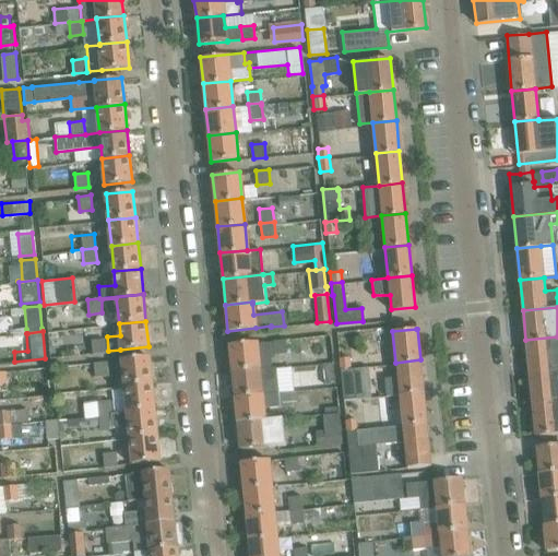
[(105,351),(104,336),(91,339),(92,353),(105,351)]
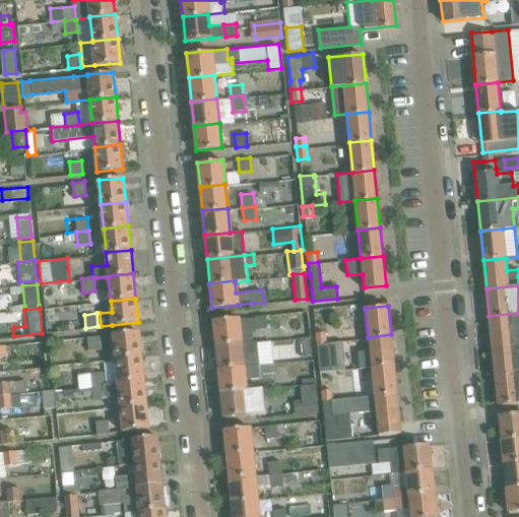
[(275,313),(265,314),(253,315),(253,316),(255,329),(277,327),(275,313)]
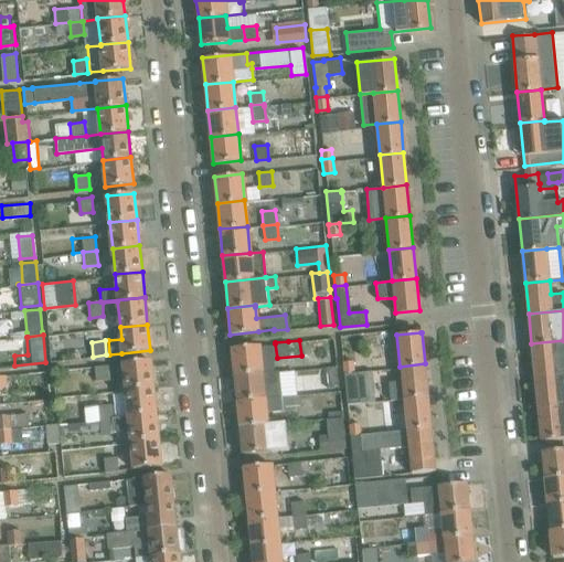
[(563,340),(531,343),(534,375),(563,372),(563,340)]
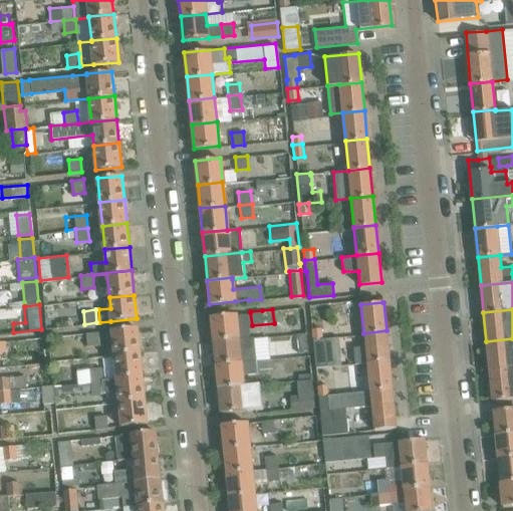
[(252,325),(250,312),(236,313),(211,315),(213,340),(253,336),(252,325)]
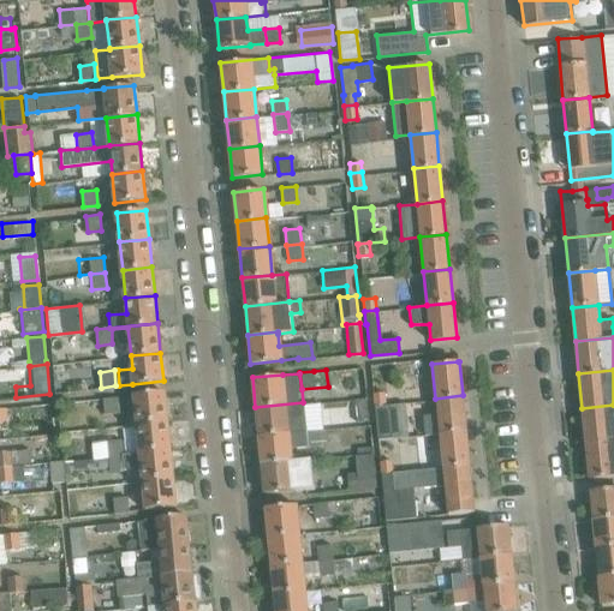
[(167,420),(165,391),(133,394),(136,423),(167,420)]
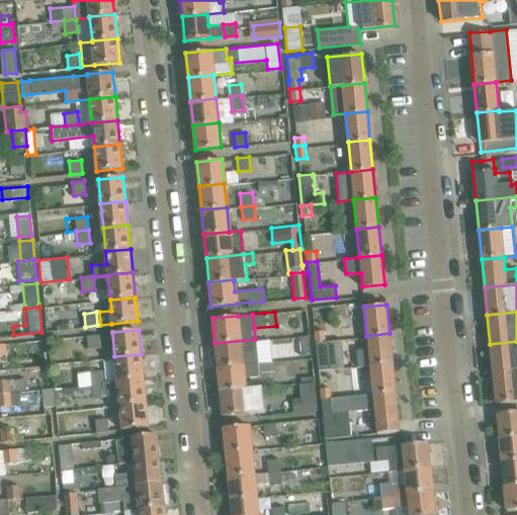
[(324,330),(314,331),(315,340),(325,339),(324,330)]
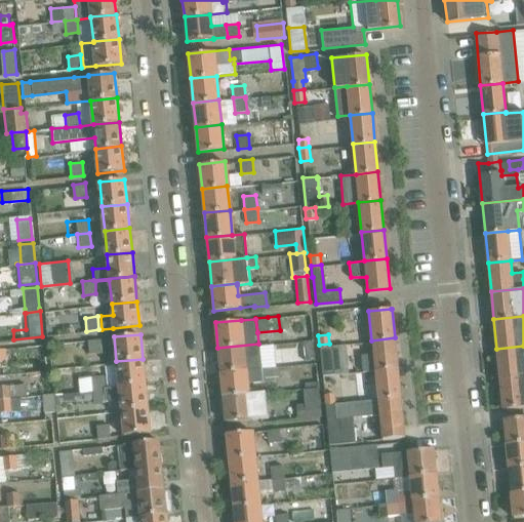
[(397,367),(395,337),(371,340),(372,353),(361,354),(363,371),(374,370),(374,369),(397,367)]
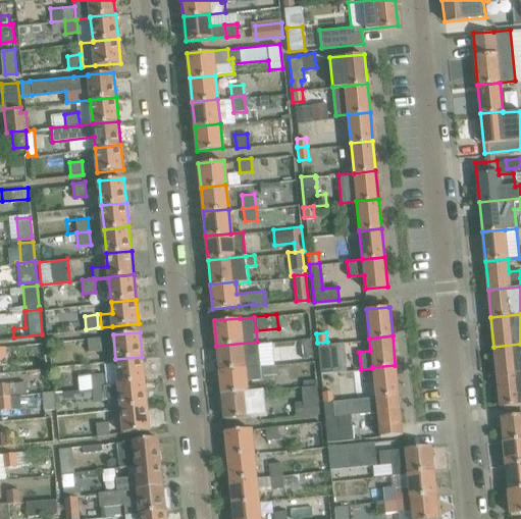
[(100,350),(99,336),(87,338),(89,351),(100,350)]
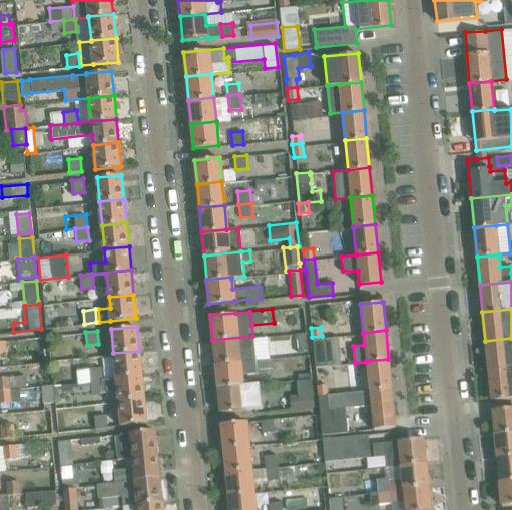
[(296,333),(298,351),(307,351),(305,332),(296,333)]
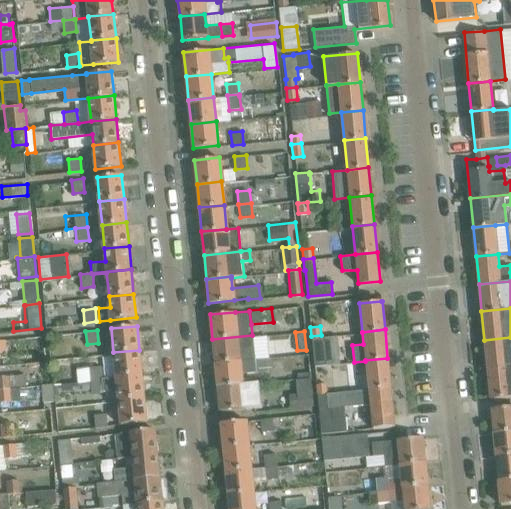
[(254,359),(254,358),(252,335),(212,339),(215,362),(254,359)]
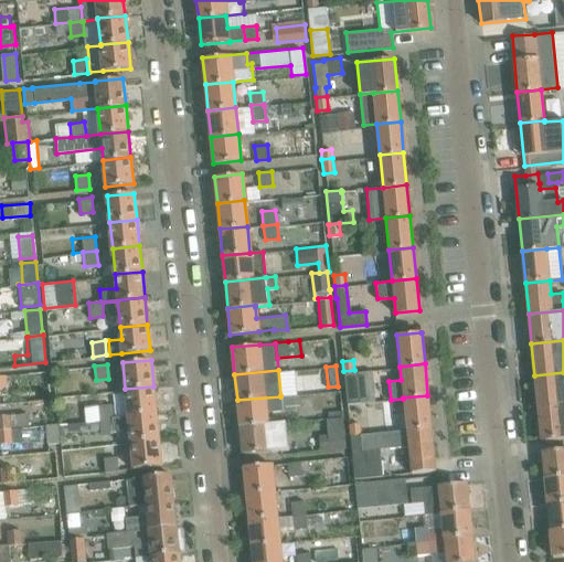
[(358,371),(354,371),(354,370),(343,371),(344,384),(347,403),(361,402),(360,394),(360,389),(358,371)]
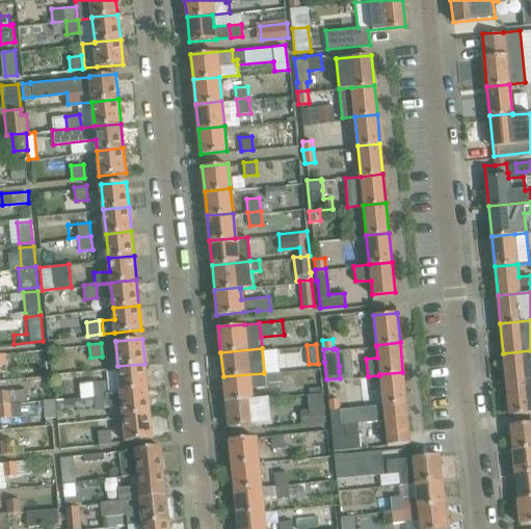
[(530,380),(530,350),(503,353),(506,384),(530,380)]
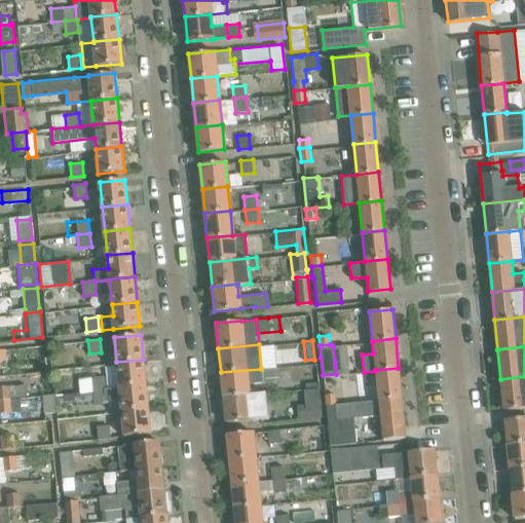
[(145,384),(143,360),(116,362),(118,386),(145,384)]
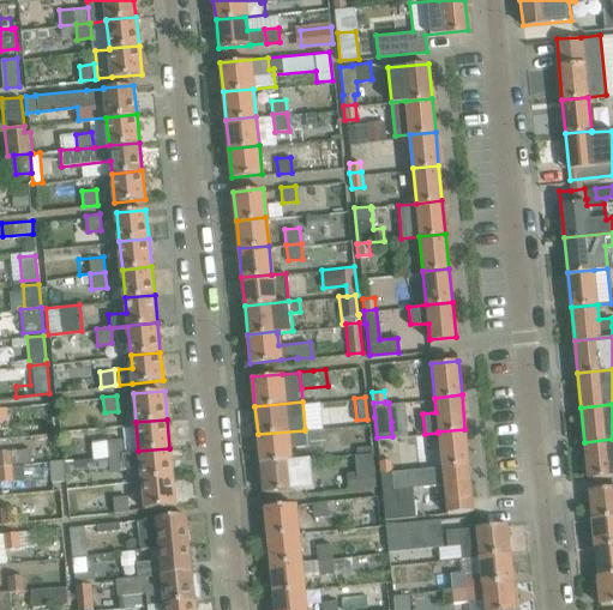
[(305,429),(305,430),(307,445),(322,444),(320,428),(305,429)]
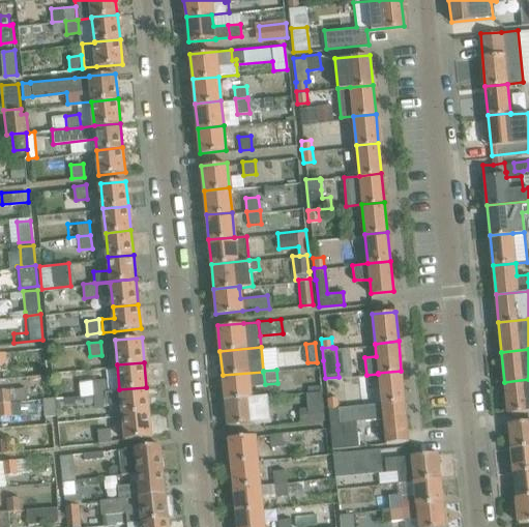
[(404,400),(401,371),(378,373),(378,374),(381,402),(404,400)]
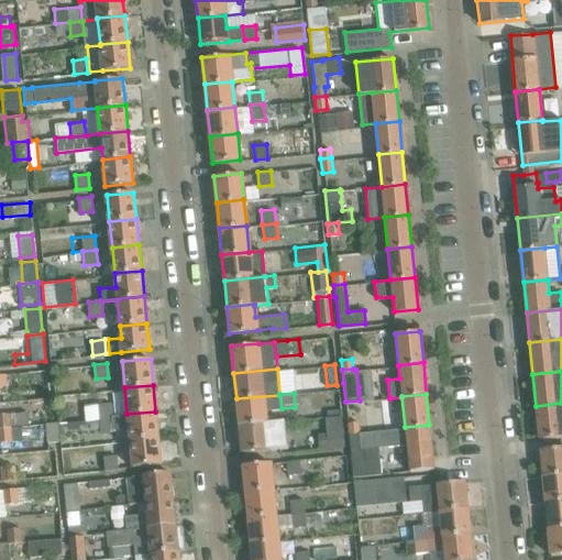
[(282,408),(279,395),(237,398),(239,425),(267,421),(266,409),(282,408)]
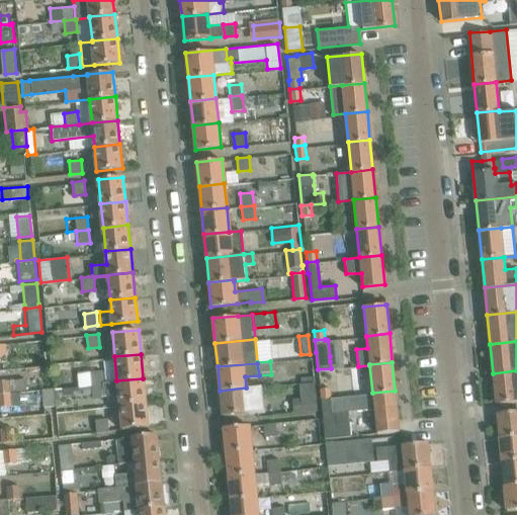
[(90,370),(90,371),(91,381),(91,383),(104,382),(103,369),(90,370)]
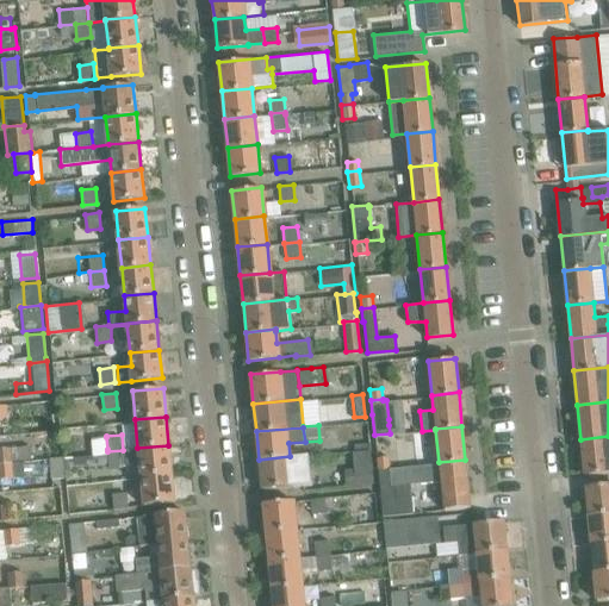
[(608,436),(580,439),(582,454),(577,454),(578,470),(583,470),(584,474),(608,472),(608,470),(608,436)]
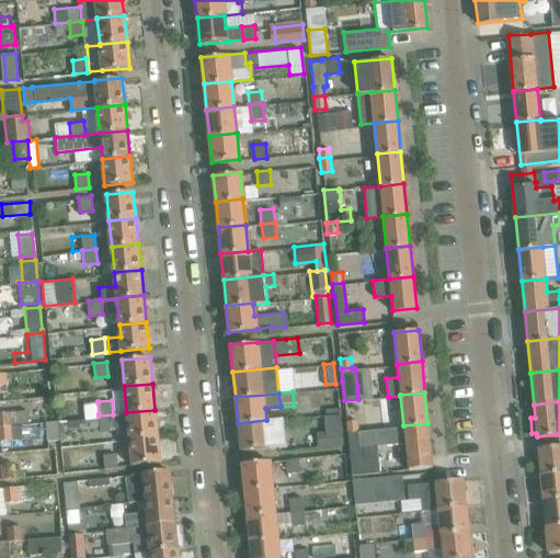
[(346,432),(347,432),(358,431),(355,406),(344,407),(346,432)]
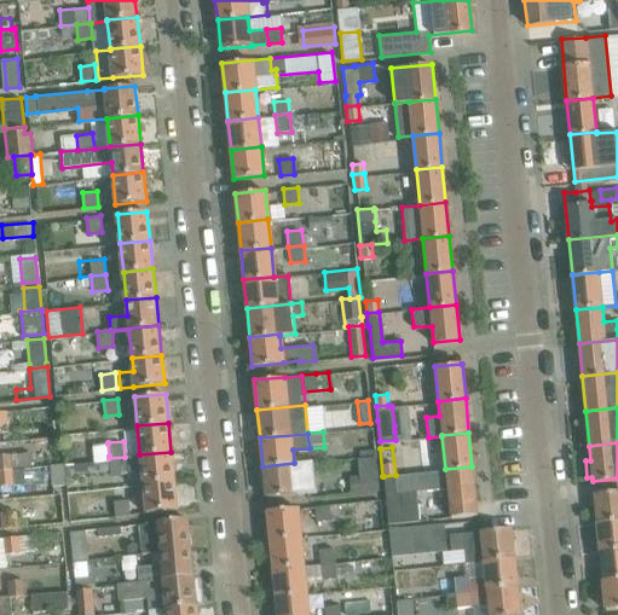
[(30,451),(0,453),(0,466),(11,466),(32,465),(30,451)]
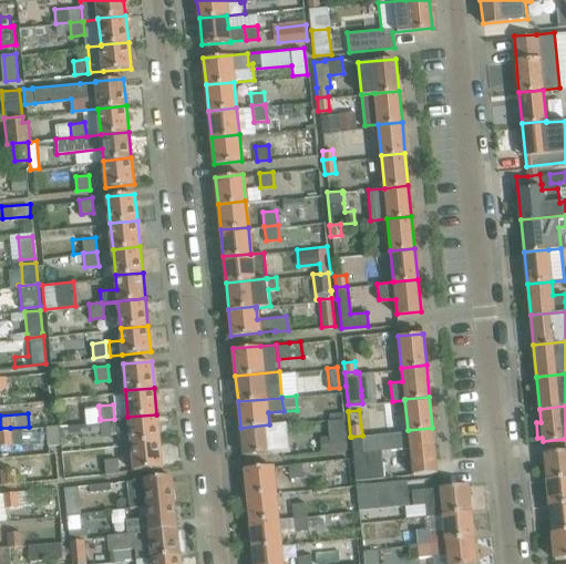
[(160,440),(156,414),(127,417),(114,419),(115,433),(130,431),(131,443),(160,440)]
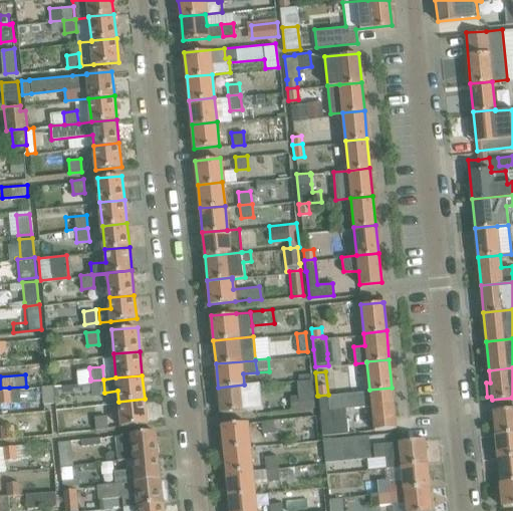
[(260,384),(244,385),(218,388),(220,412),(262,408),(260,384)]
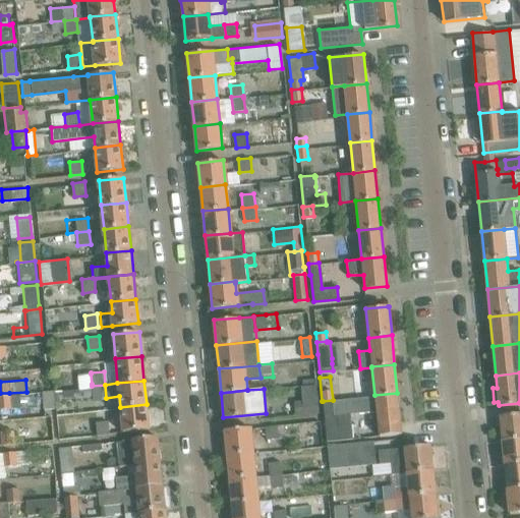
[(55,407),(54,398),(53,390),(42,391),(44,408),(55,407)]
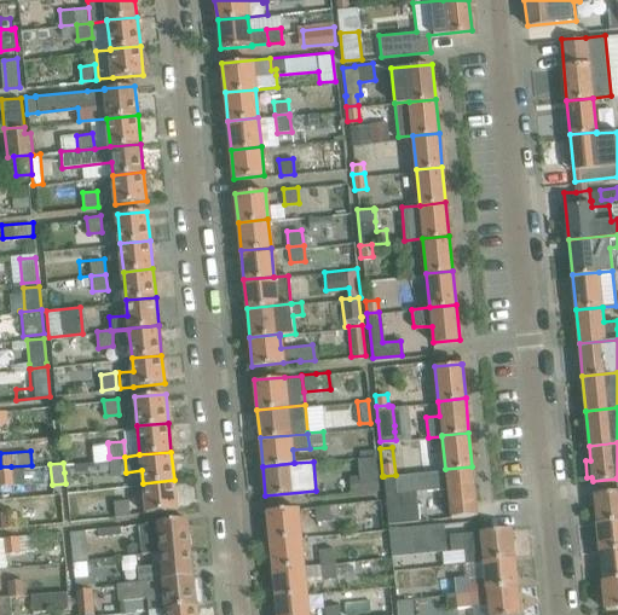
[(12,468),(11,466),(0,466),(0,485),(24,482),(23,466),(12,468)]
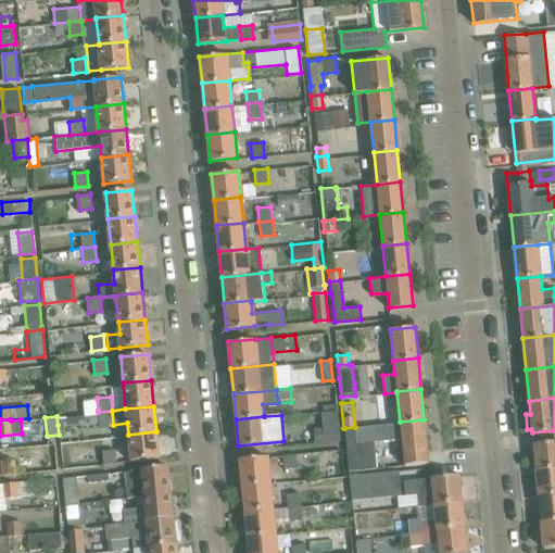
[(424,419),(400,422),(355,427),(344,428),(349,470),(376,467),(374,441),(401,438),(402,454),(427,451),(424,419)]
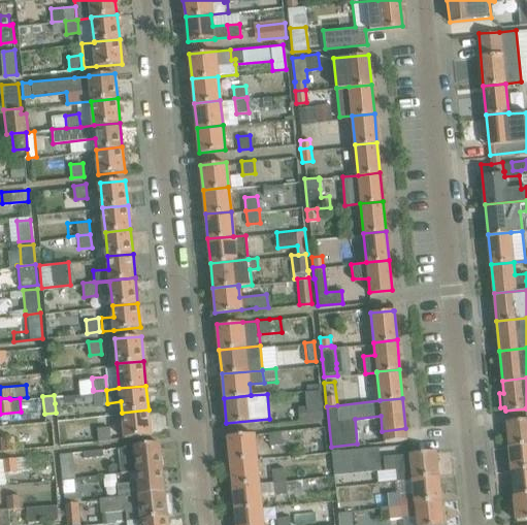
[(323,417),(322,404),(299,406),(301,419),(323,417)]
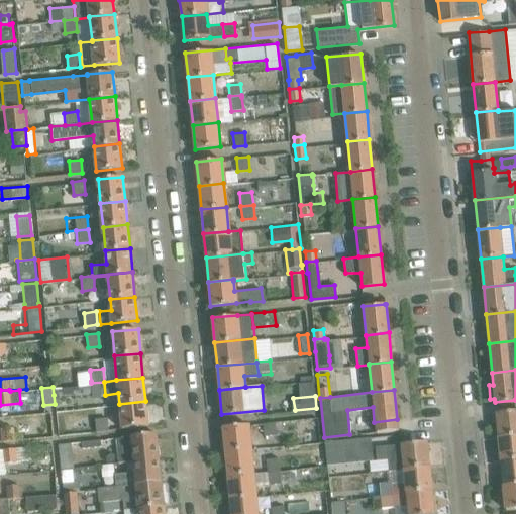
[(147,425),(145,401),(119,404),(122,428),(147,425)]
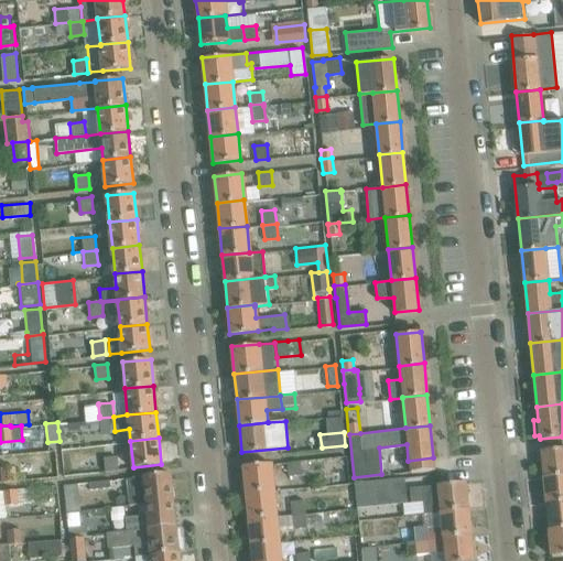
[(562,446),(562,448),(541,450),(543,476),(562,473),(562,446)]
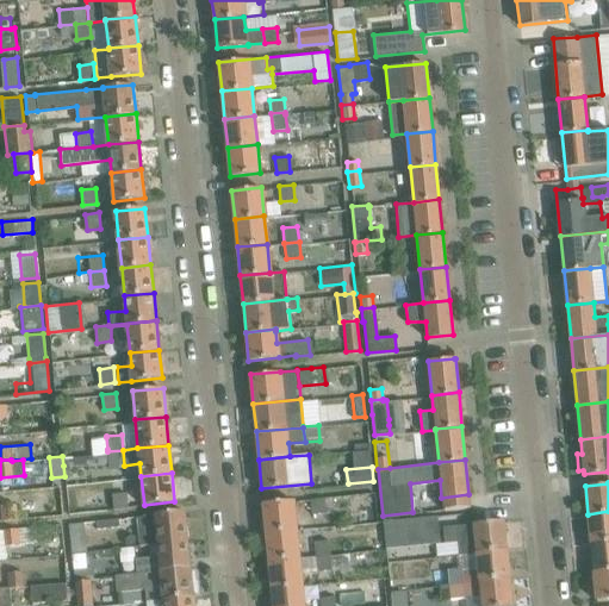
[(113,507),(128,506),(125,489),(112,489),(113,507)]
